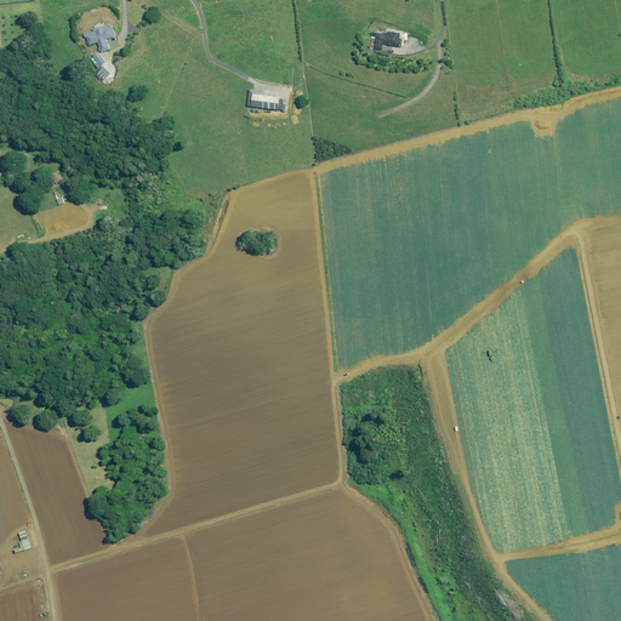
[(117,36),(113,26),(107,28),(107,27),(95,29),(96,32),(85,35),(86,38),(89,38),(90,45),(98,43),(101,47),(100,47),(100,51),(102,51),(102,52),(110,50),(107,39),(117,36)]
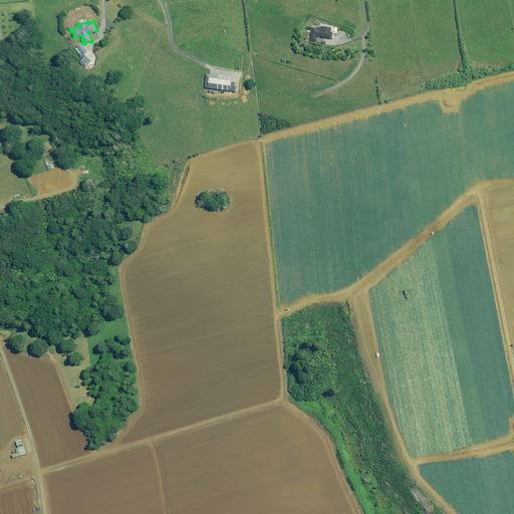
[(317,28),(312,27),(309,40),(316,41),(317,36),(331,39),(333,32),(331,32),(332,28),(322,26),(322,27),(317,26),(317,28)]
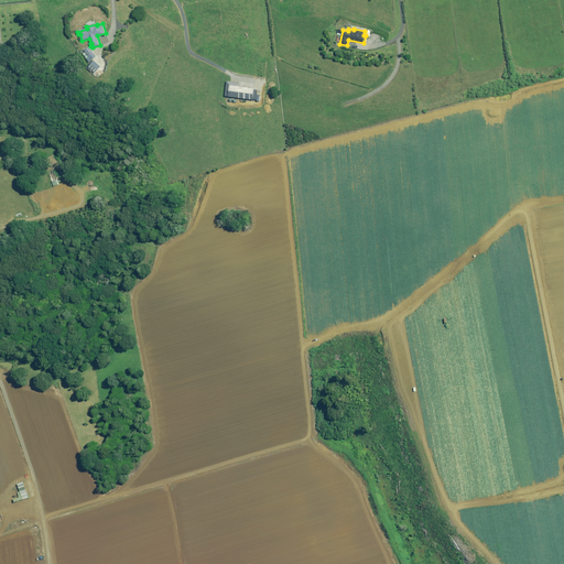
[(97,56),(89,47),(85,51),(88,55),(86,56),(89,62),(97,56)]
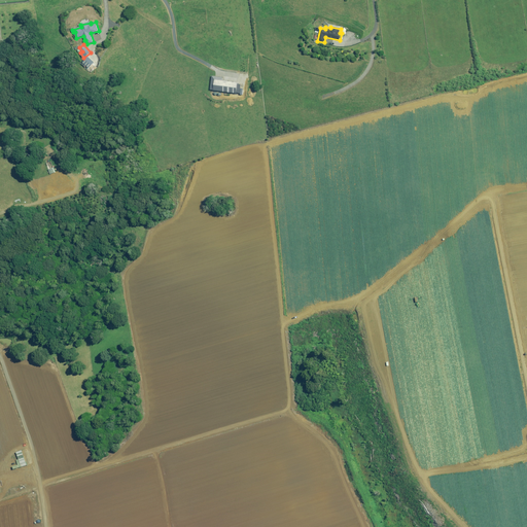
[(95,63),(89,57),(83,62),(89,68),(95,63)]
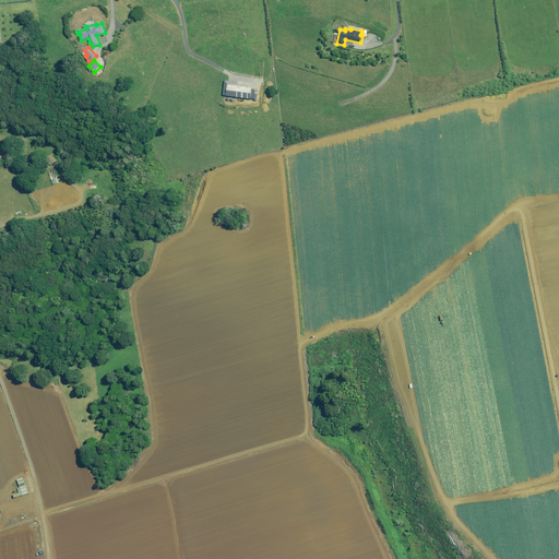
[(14,495),(15,498),(28,494),(24,477),(18,479),(20,487),(18,488),(20,492),(14,495)]
